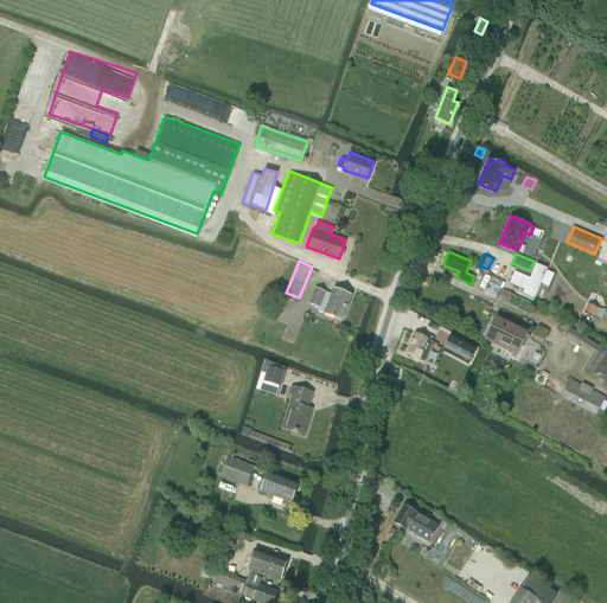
[(467,270),(474,275),(479,267),(472,262),(467,270)]
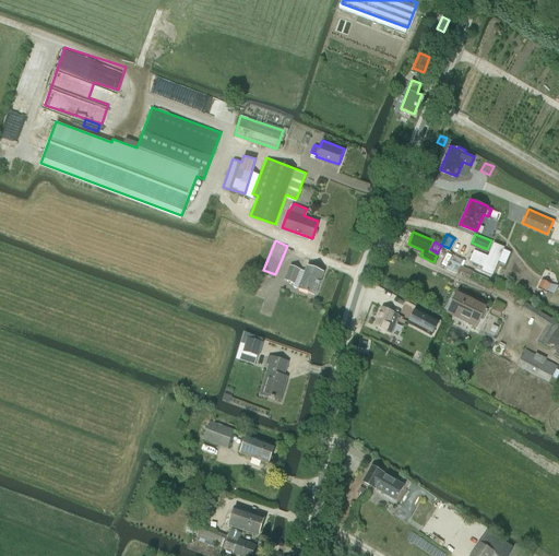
[(503,247),(494,244),(488,257),(474,250),(470,260),(484,267),(483,270),(492,274),(503,247)]
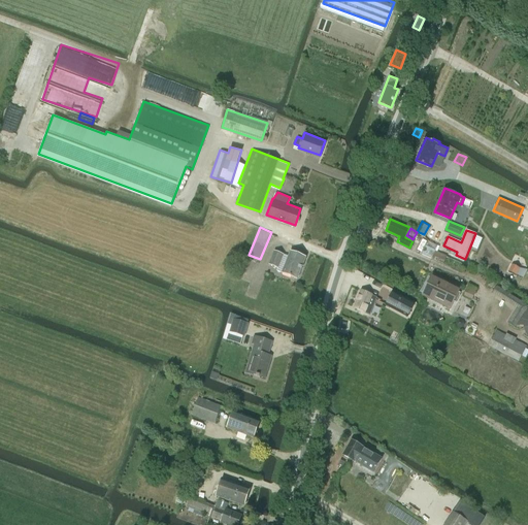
[(446,255),(425,244),(422,253),(431,257),(433,254),(443,259),(446,255)]
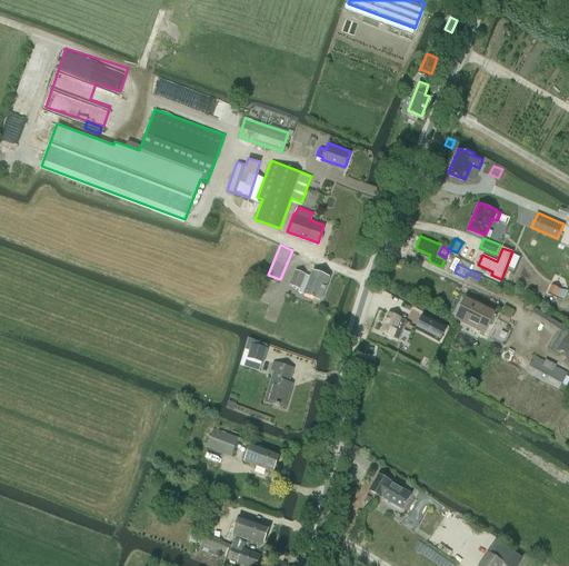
[(299,286),(306,271),(296,268),(290,283),(299,286)]
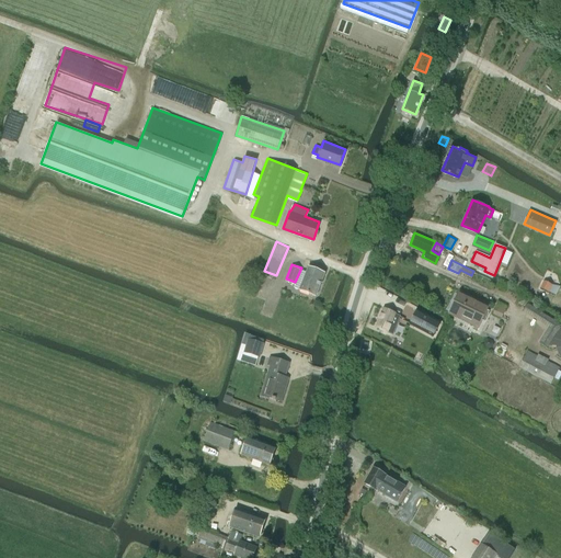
[(296,282),(294,285),(299,287),(316,294),(324,271),(309,264),(307,270),(301,268),(296,282)]
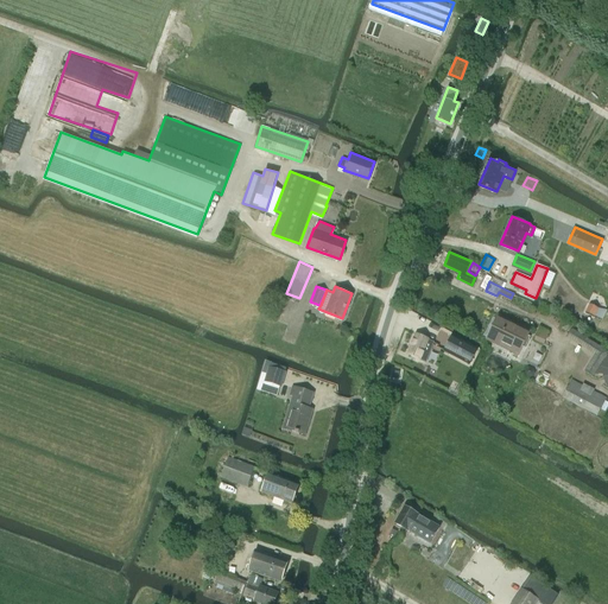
[(498,316),(488,335),(515,348),(512,354),(515,355),(529,331),(498,316)]
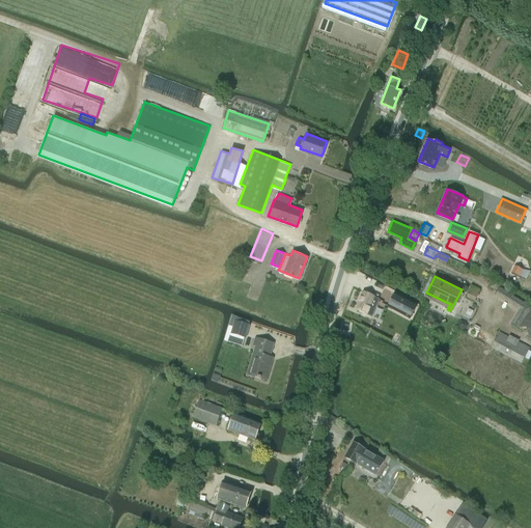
[(470,282),(466,290),(475,295),(479,286),(470,282)]
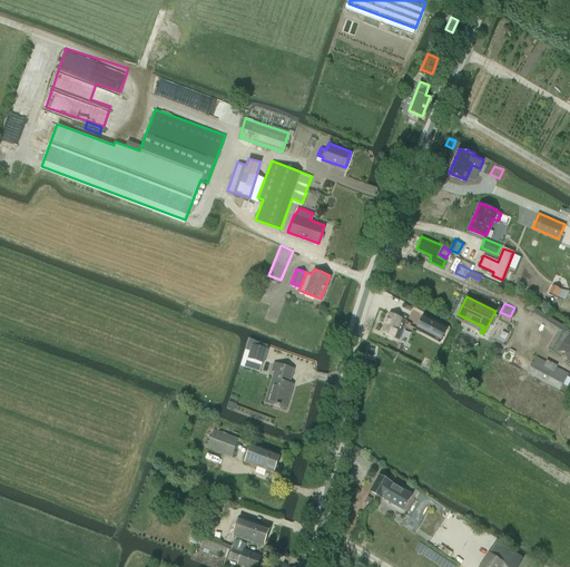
[(569,330),(569,331),(566,334),(569,328),(569,326),(537,306),(531,314),(558,331),(548,346),(556,351),(558,349),(564,350),(564,352),(569,363),(569,362),(569,330)]
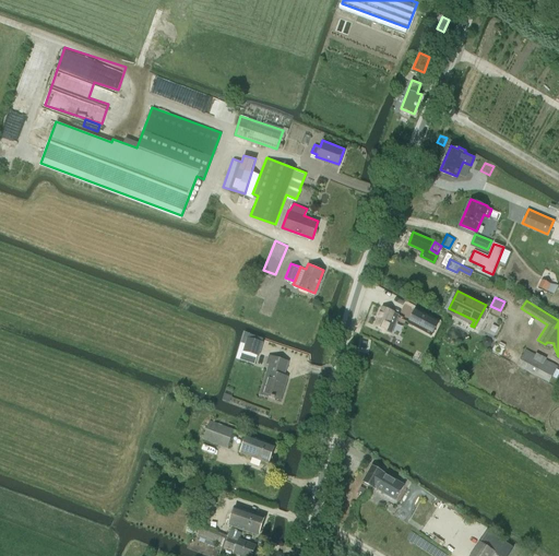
[(383,305),(375,324),(391,331),(399,312),(383,305)]
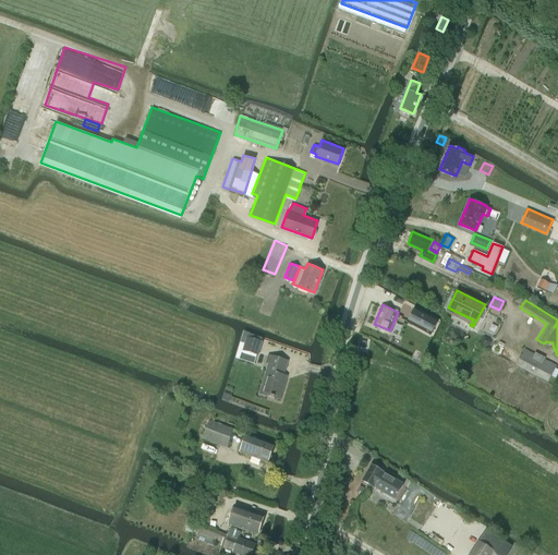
[(415,306),(408,320),(431,332),(438,318),(415,306)]
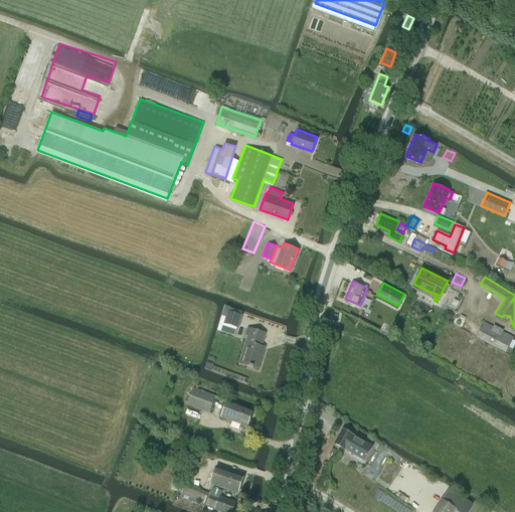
[(237,325),(241,313),(228,309),(225,321),(237,325)]
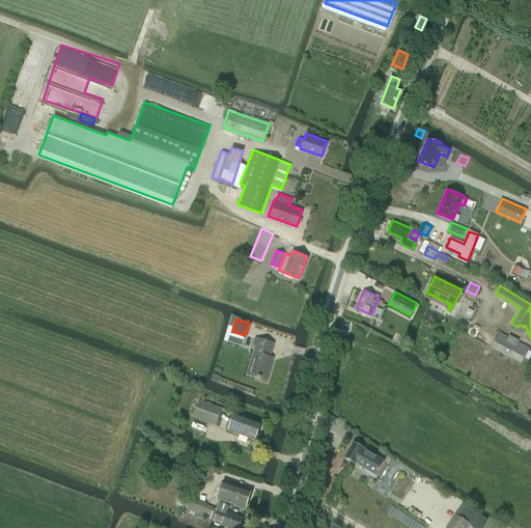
[(465,328),(467,325),(465,321),(462,320),(458,321),(456,324),(458,327),(462,329),(465,328)]
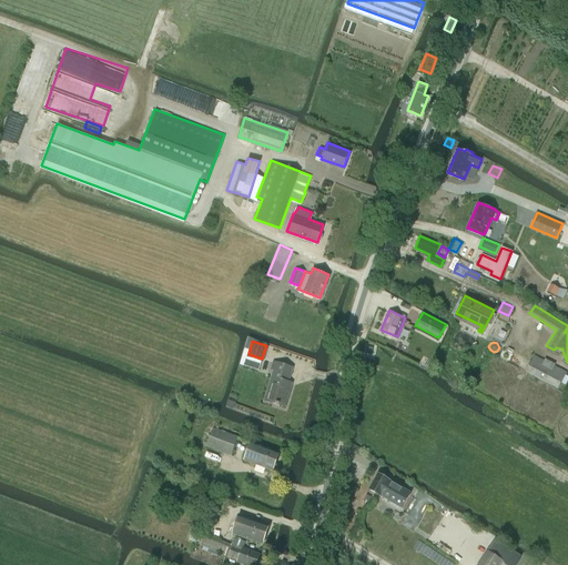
[(526,370),(546,380),(558,386),(567,370),(554,363),(555,361),(545,356),(544,359),(535,353),(531,359),(526,370)]
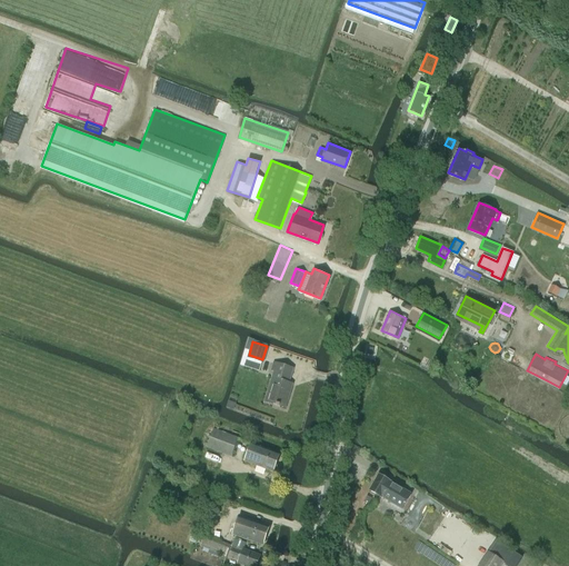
[(275,369),(266,398),(285,404),(291,381),(288,380),(292,366),(275,360),(272,368),(275,369)]
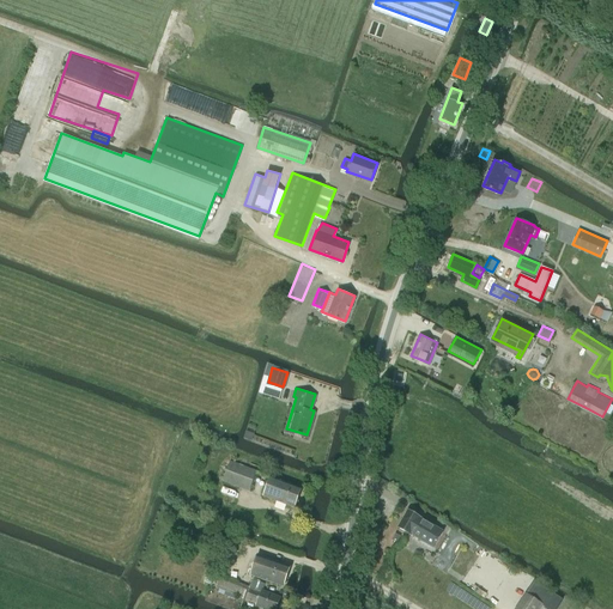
[(249,488),(258,468),(230,458),(223,479),(249,488)]
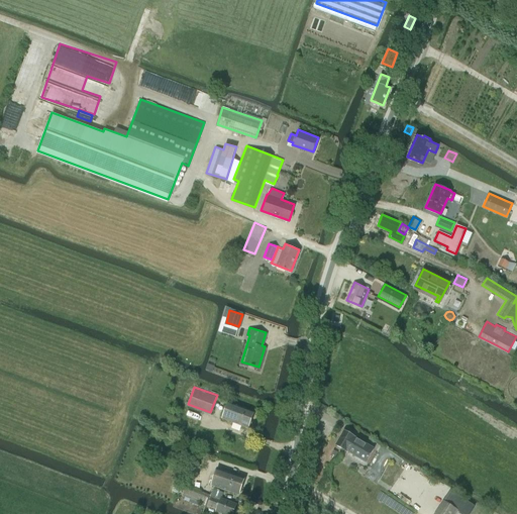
[(248,426),(254,410),(228,400),(222,416),(248,426)]
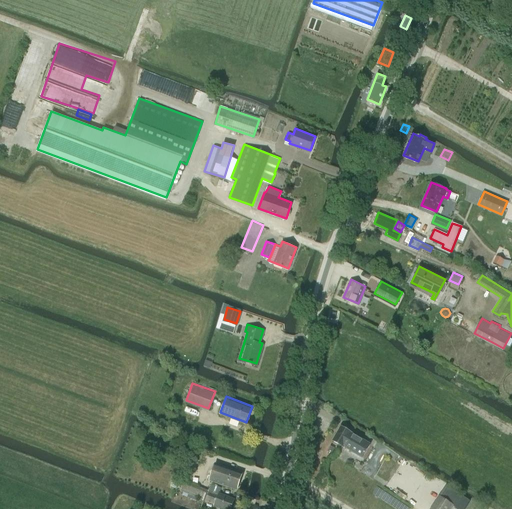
[(340,425),(332,438),(343,445),(344,444),(362,456),(370,443),(351,431),(352,431),(340,425)]
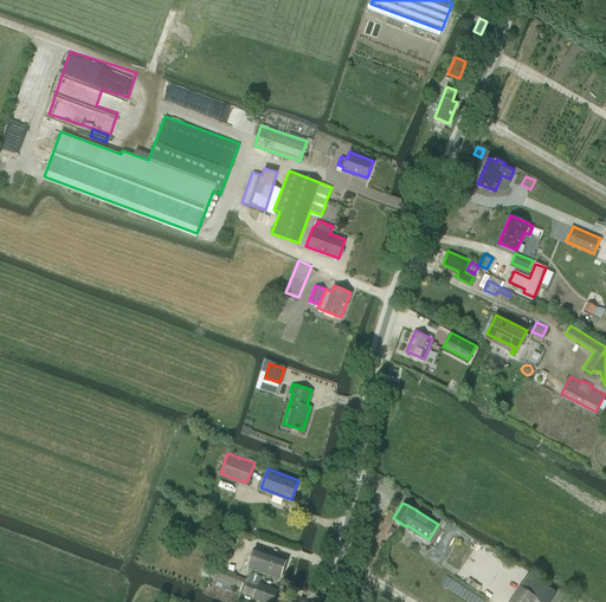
[(281,577),(288,557),(255,545),(247,567),(281,577)]
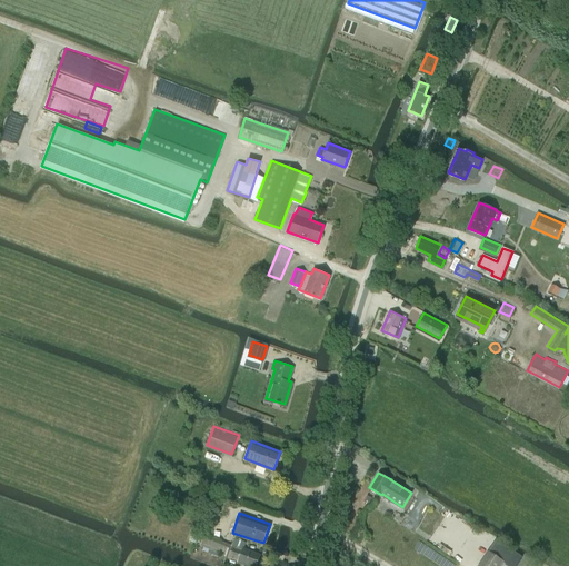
[(232,544),(228,555),(239,559),(256,565),(260,554),(243,548),(246,540),(236,537),(232,544)]
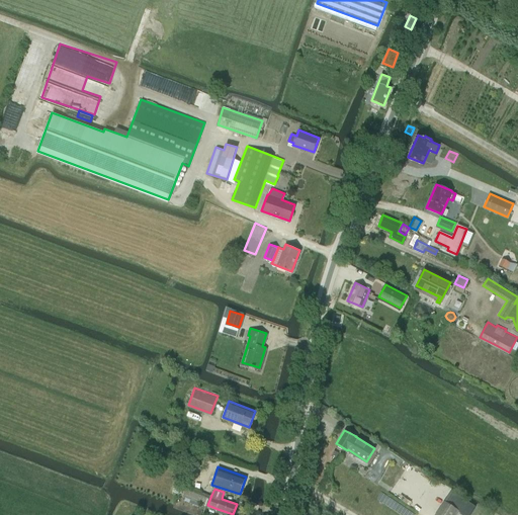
[(434,514),(454,514),(458,509),(444,500),(434,514)]
